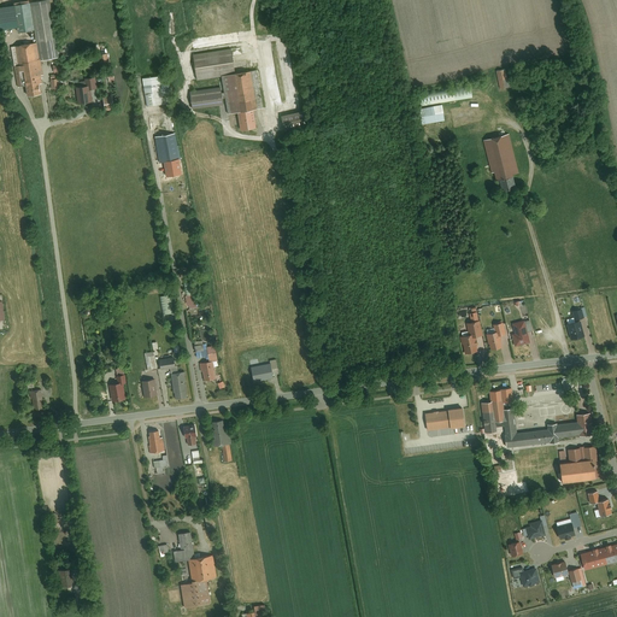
[(59,57),(50,0),(43,0),(30,3),(36,42),(40,59),(59,57)]
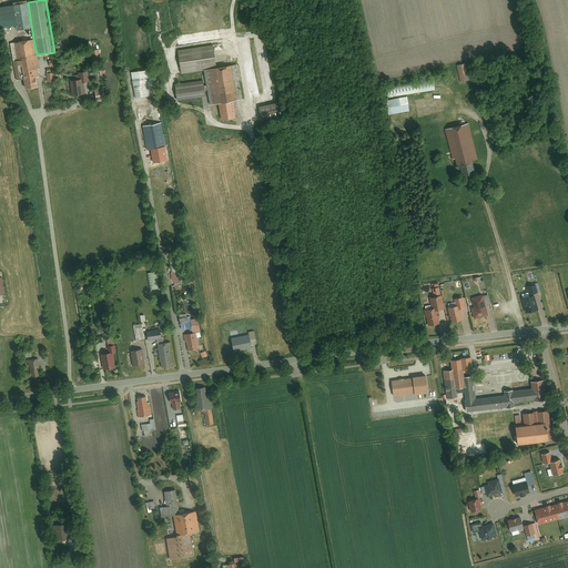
[(26,1),(11,3),(16,29),(30,27),(26,1)]
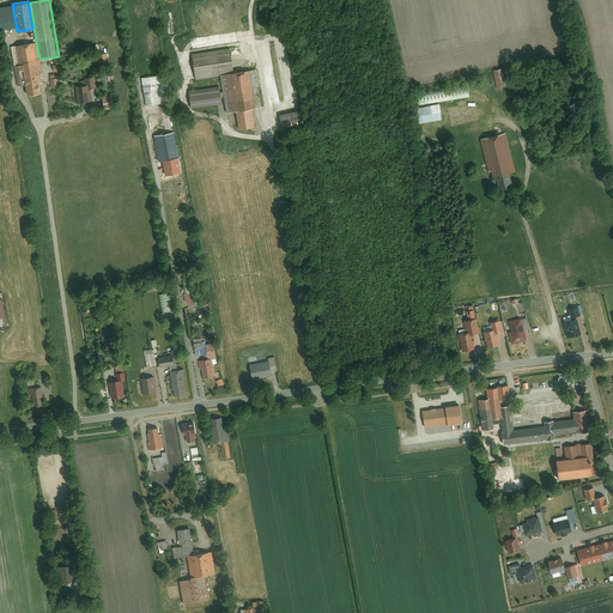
[(36,42),(12,46),(18,85),(25,84),(26,95),(41,92),(38,83),(42,82),(41,73),(42,73),(40,59),(36,42)]
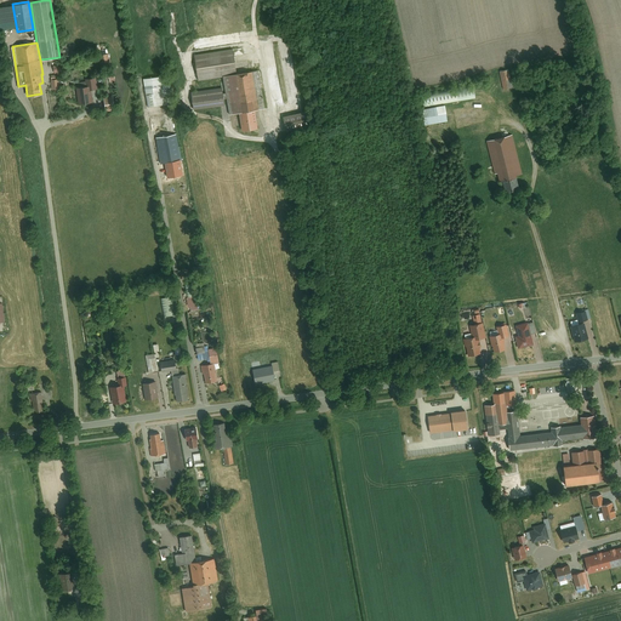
[(233,49),(194,55),(199,79),(223,75),(237,73),(233,49)]
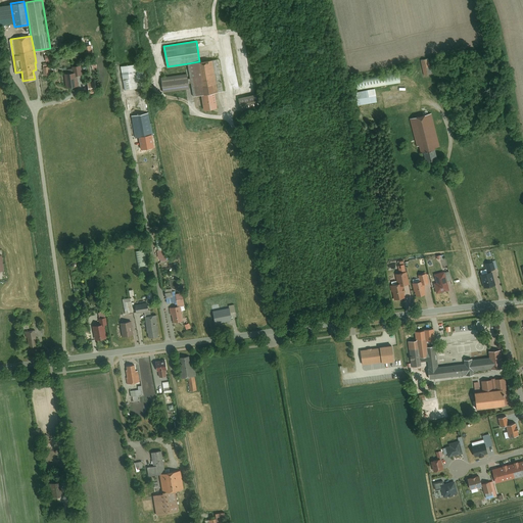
[(91,45),(84,46),(86,56),(93,55),(91,45)]
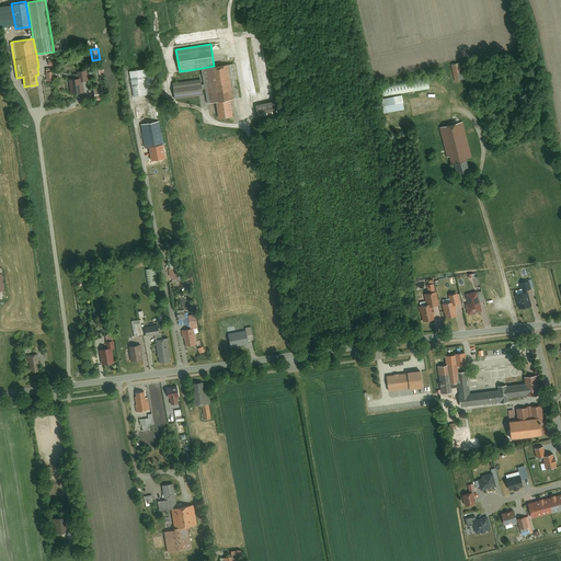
[(229,99),(239,98),(233,63),(214,66),(202,68),(207,102),(216,101),(229,99)]
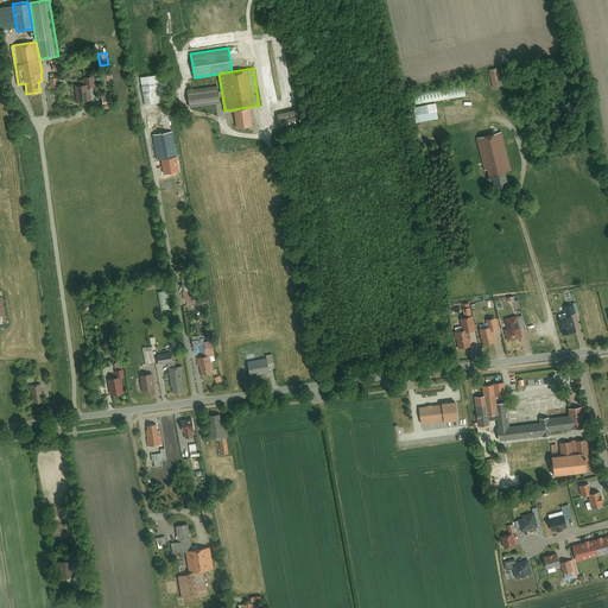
[(500,68),(489,68),(492,86),(501,86),(500,68)]
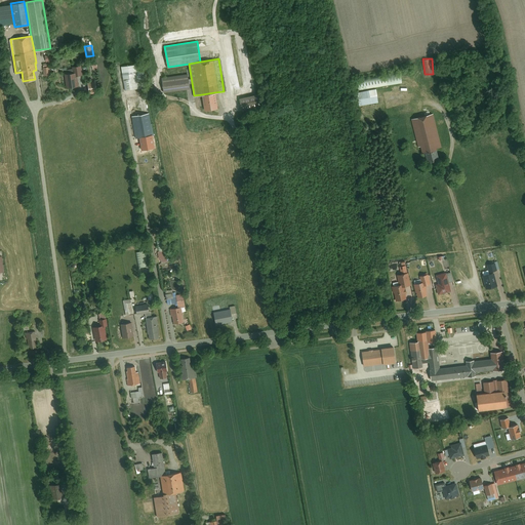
[(135,70),(122,73),(125,89),(138,87),(135,70)]
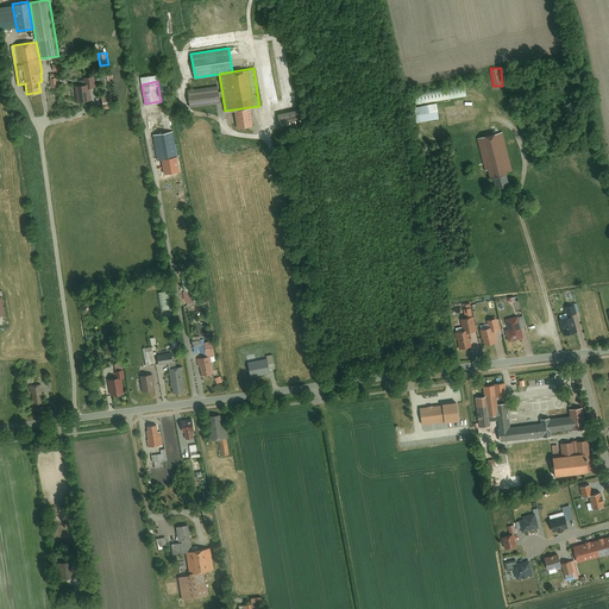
[(87,83),(74,85),(77,101),(89,99),(87,87),(87,83)]
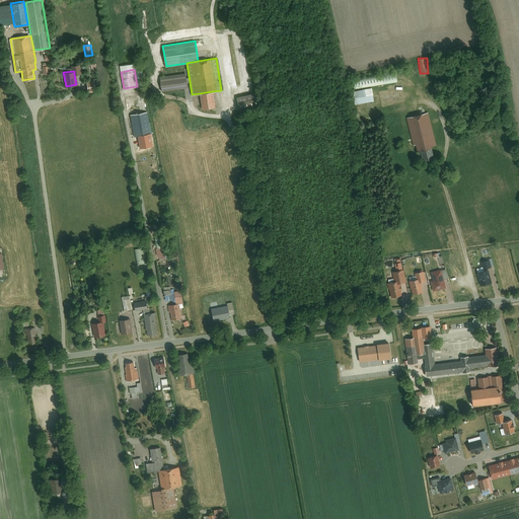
[(186,72),(160,76),(162,91),(188,87),(186,72)]
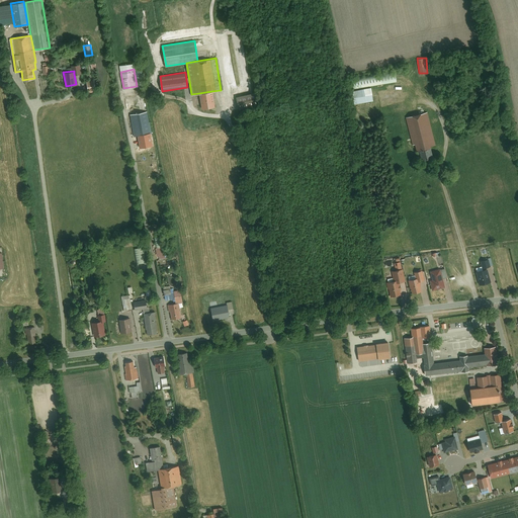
[(396,82),(395,73),(350,79),(352,89),(396,82)]
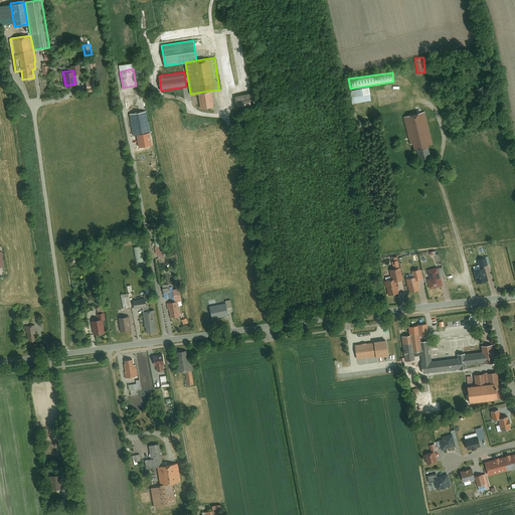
[(235,75),(226,76),(227,88),(236,87),(235,75)]
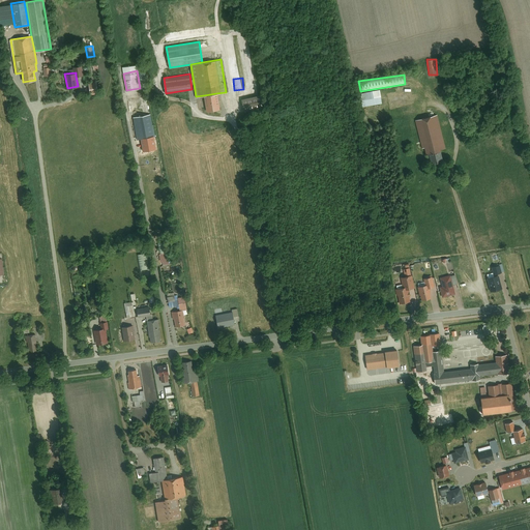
[(97,82),(89,84),(90,93),(99,91),(97,82)]
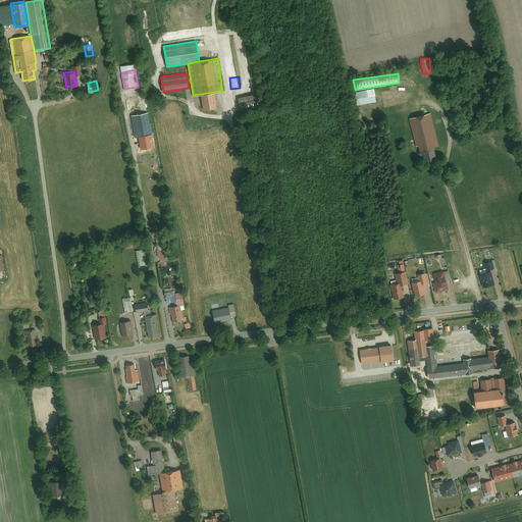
[(356,104),(375,101),(372,88),(354,91),(356,104)]
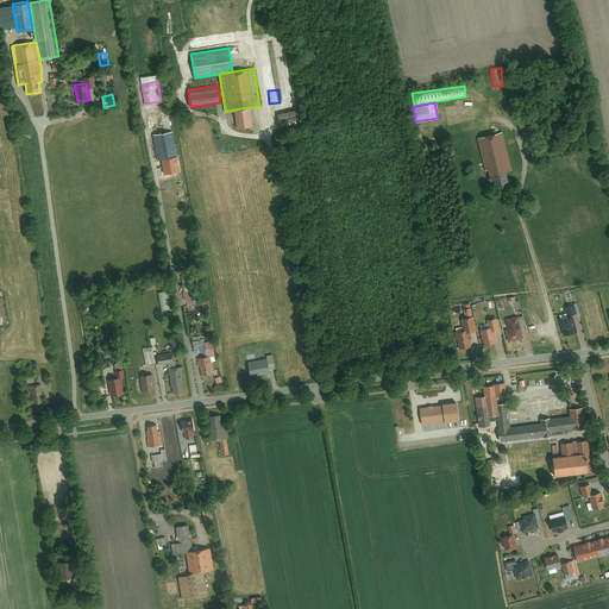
[(234,110),(237,127),(252,125),(249,107),(234,110)]
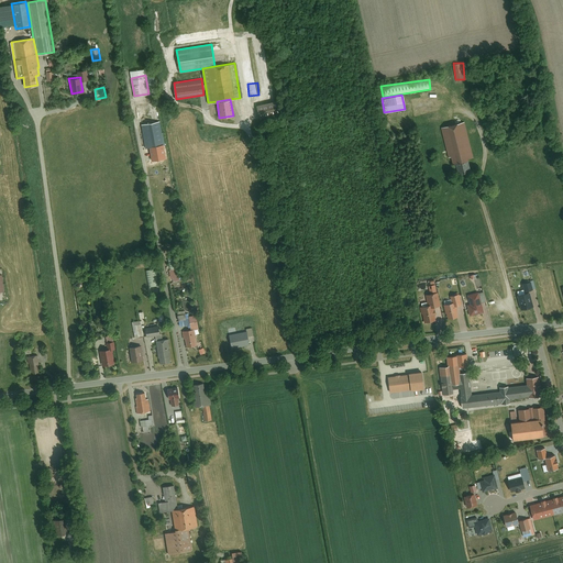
[(273,102),(255,105),(257,116),(274,113),(273,102)]
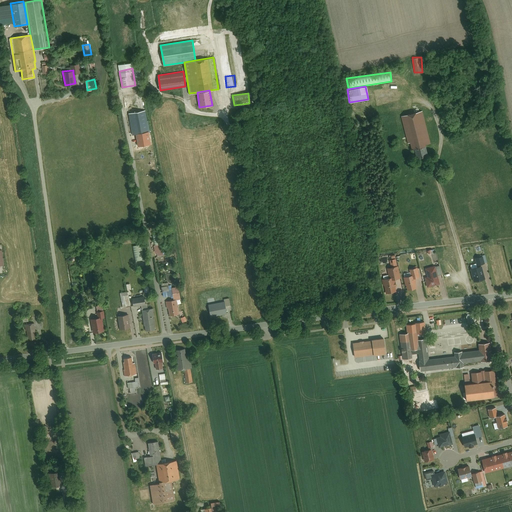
[(149,145),(142,110),(129,113),(133,134),(136,134),(138,147),(149,145)]
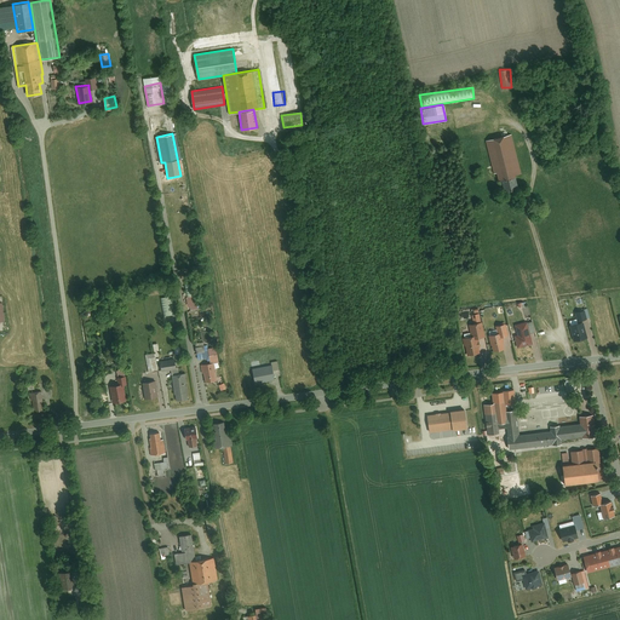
[(523,173),(512,133),(484,141),(494,173),(495,172),(498,179),(500,179),(503,191),(518,187),(515,176),(523,173)]
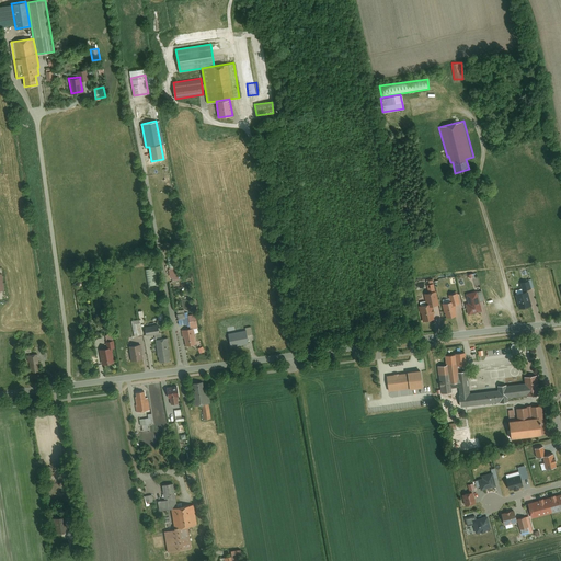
[(168,164),(160,165),(161,174),(169,173),(168,164)]
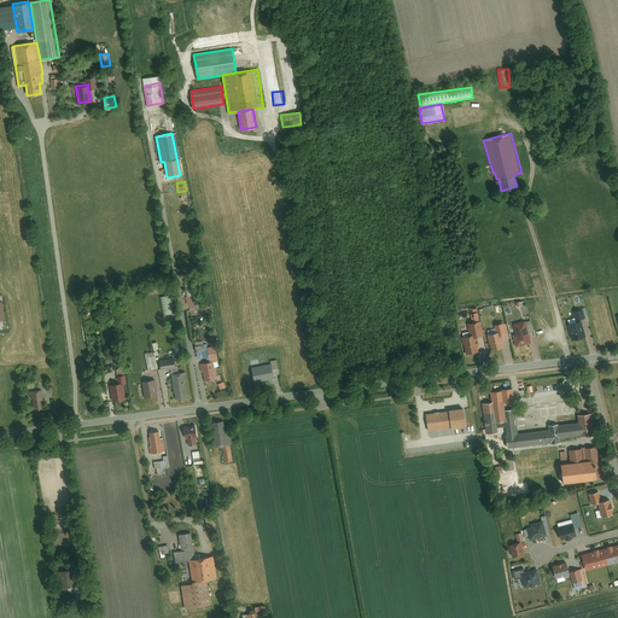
[(172,295),(161,296),(164,314),(174,313),(172,295)]
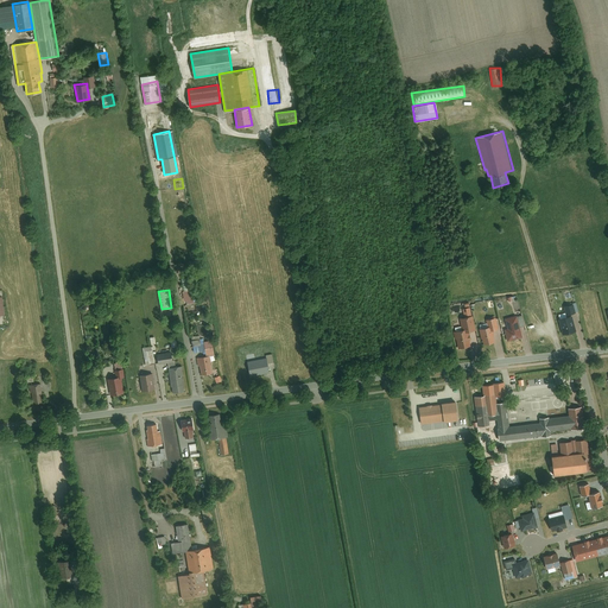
[(563,305),(565,314),(575,311),(572,303),(563,305)]
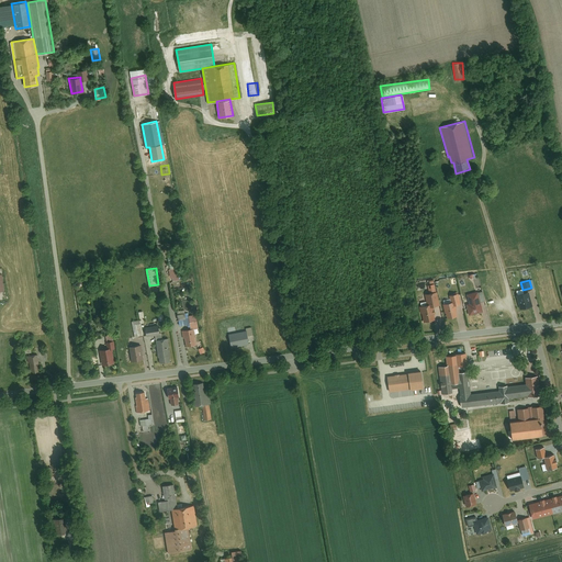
[(439,304),(436,291),(424,293),(426,305),(422,305),(425,322),(436,319),(433,305),(439,304)]
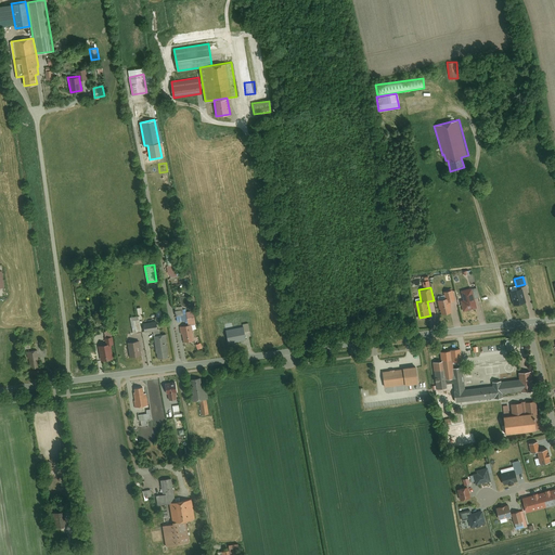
[(477,307),(470,287),(460,289),(463,299),(460,300),(463,311),(477,307)]
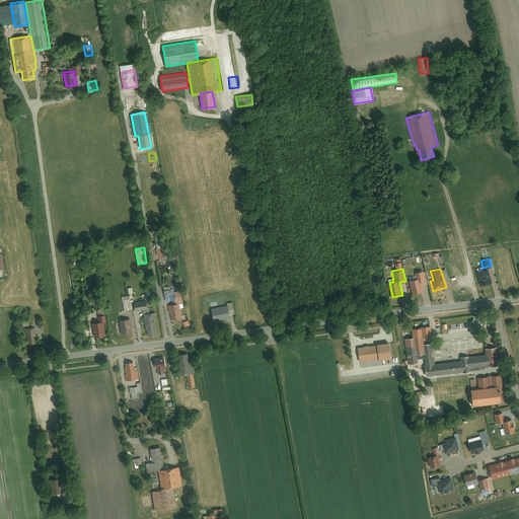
[(492,283),(488,269),(477,272),(482,286),(492,283)]
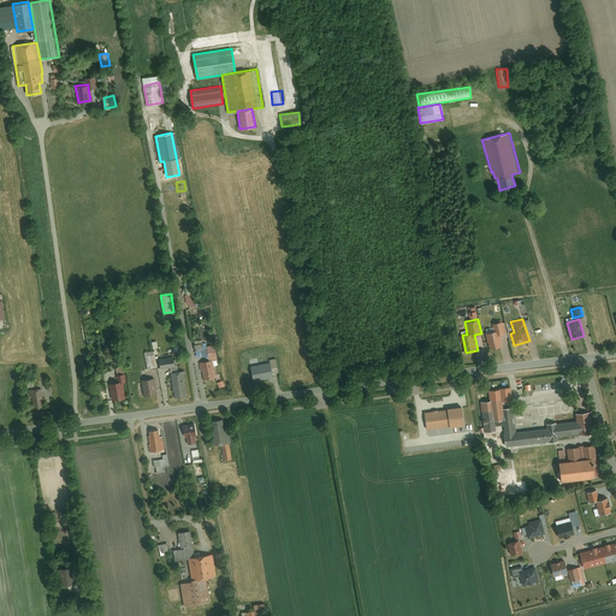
[(504,332),(502,320),(492,323),(493,331),(486,332),(490,348),(499,345),(497,335),(504,332)]
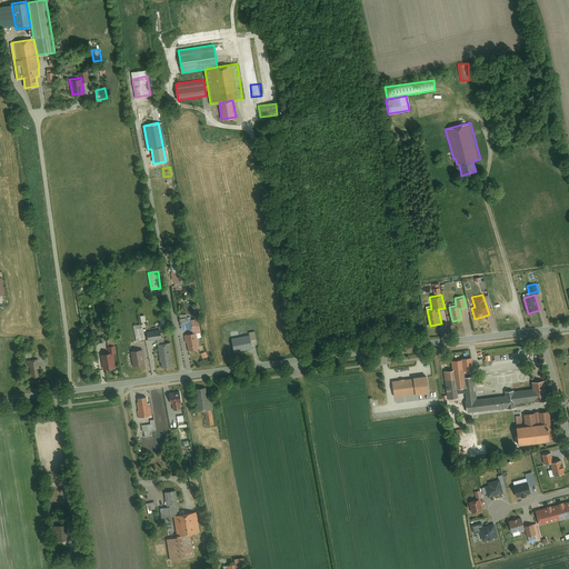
[(190,317),(180,318),(182,329),(191,328),(190,317)]
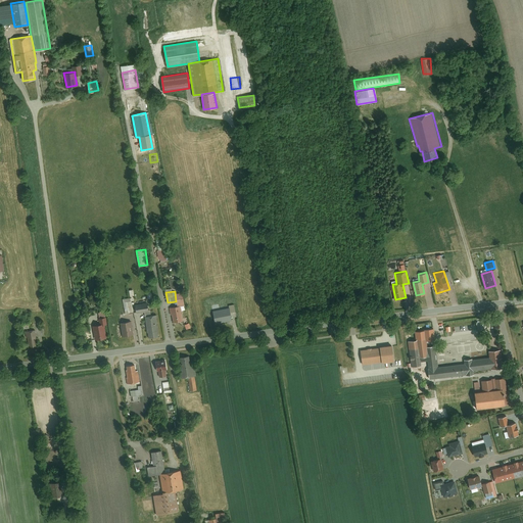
[(123,298),(126,313),(133,311),(131,297),(123,298)]
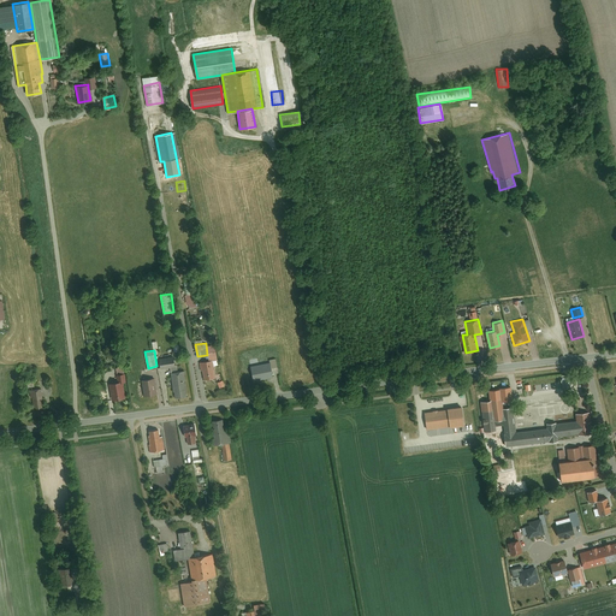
[(177,357),(160,360),(161,371),(179,367),(177,357)]
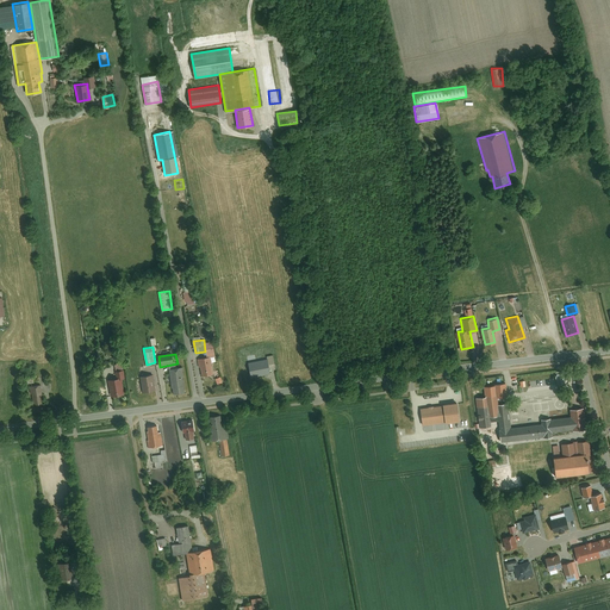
[(209,356),(199,358),(203,375),(215,373),(212,355),(209,356)]
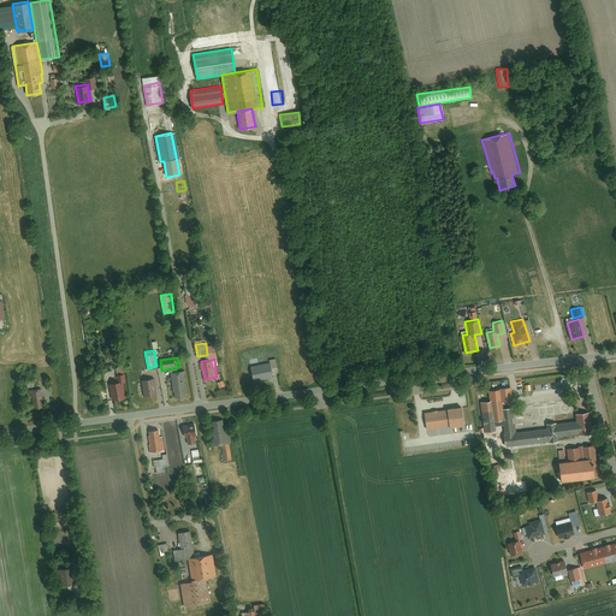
[(271,362),(250,366),(254,380),(273,377),(272,367),(271,362)]
